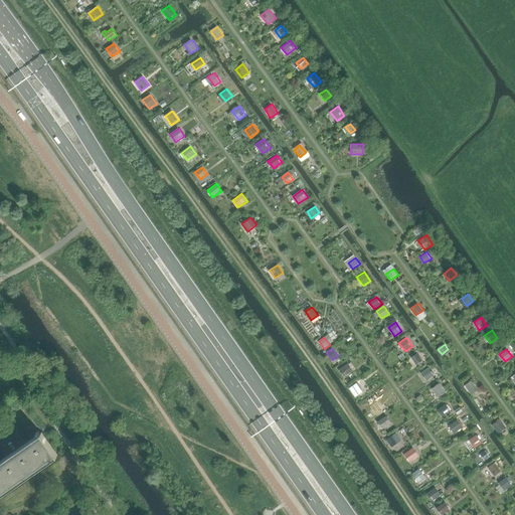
[(422,360),(417,353),(411,357),(416,364),(422,360)]
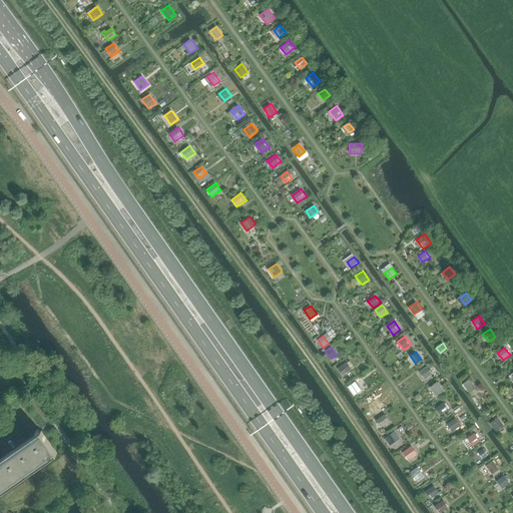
[(343,376),(352,369),(347,362),(338,369),(343,376)]
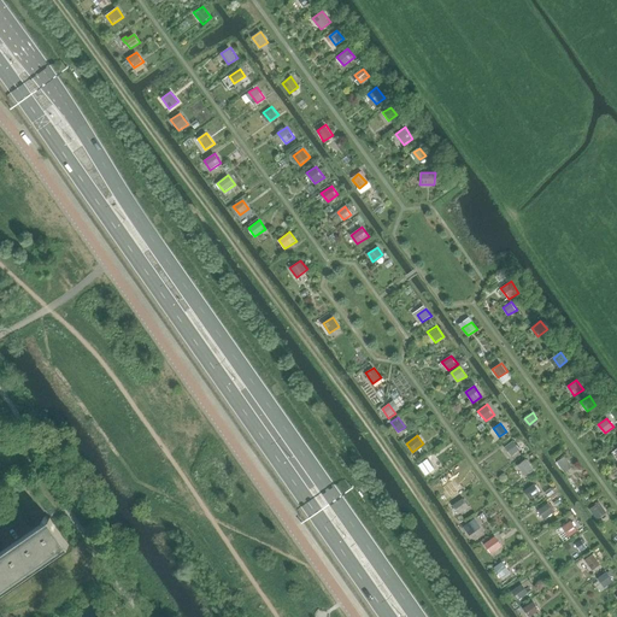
[(522,451),(513,440),(505,447),(513,457),(522,451)]
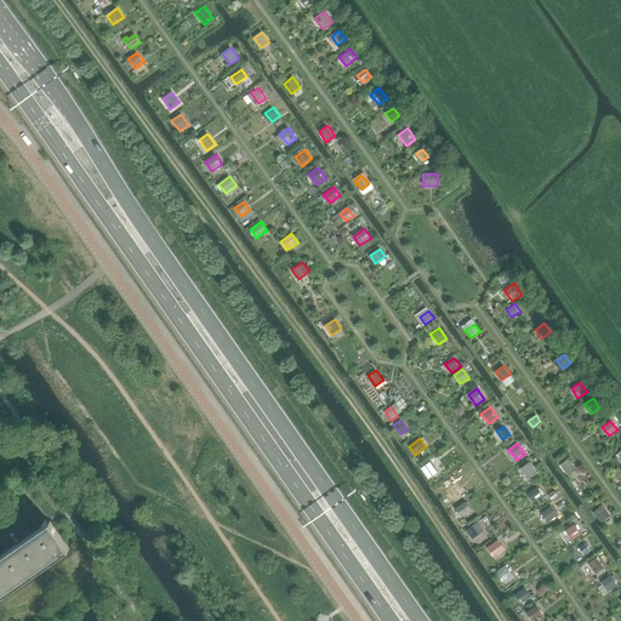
[(560,465),(568,476),(576,469),(569,459),(560,465)]
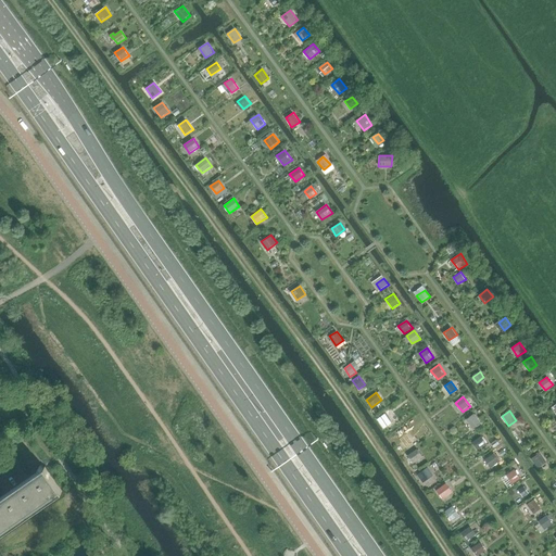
[(482,424),(475,414),(466,419),(474,429),(482,424)]
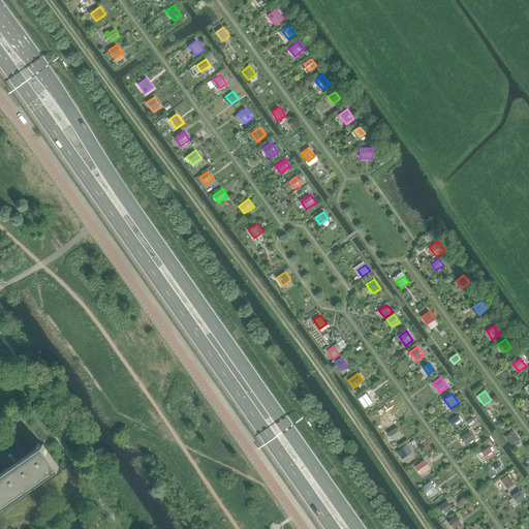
[(374,402),(369,395),(364,398),(369,405),(374,402)]
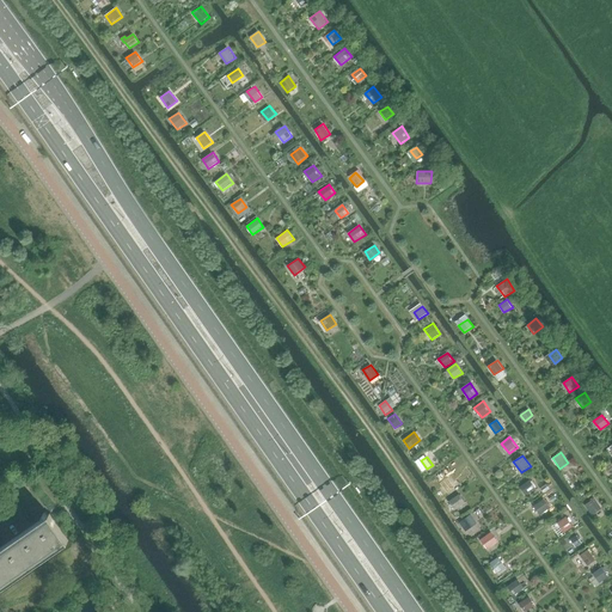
[(17,493),(29,483),(25,477),(12,485),(17,493)]
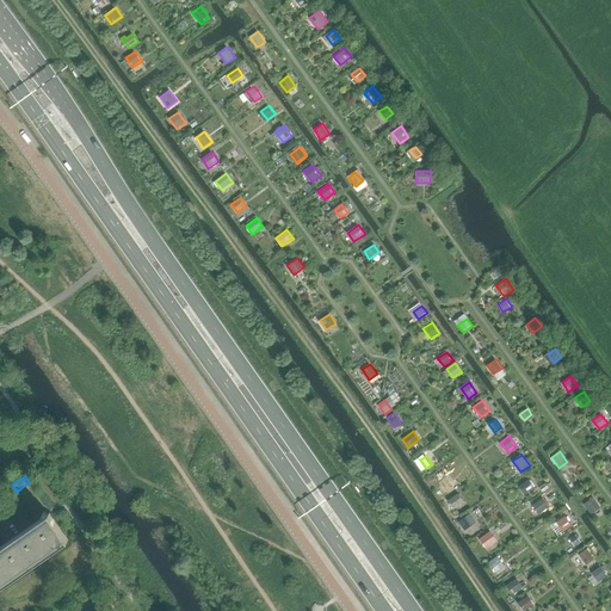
[(440,486),(446,493),(455,487),(449,480),(440,486)]
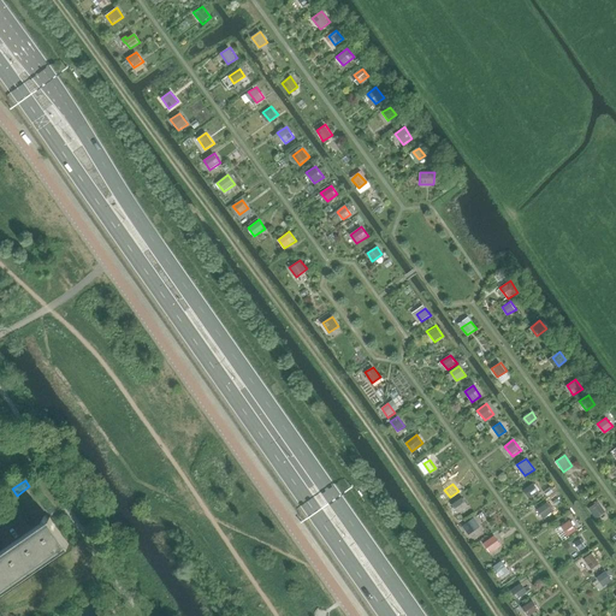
[(526,489),(532,496),(538,491),(533,484),(526,489)]
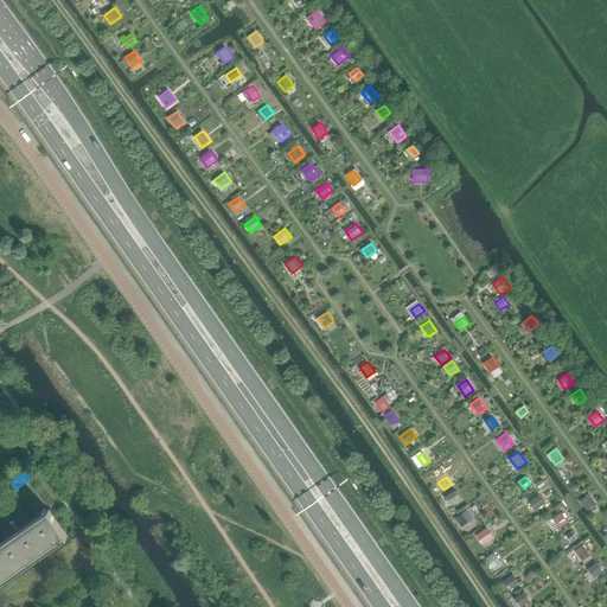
[(20,493),(33,485),(29,479),(17,489),(20,493)]
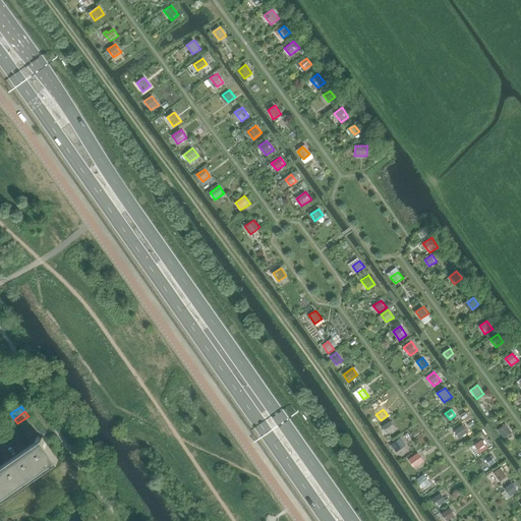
[(20,428),(32,421),(29,416),(17,423),(20,428)]
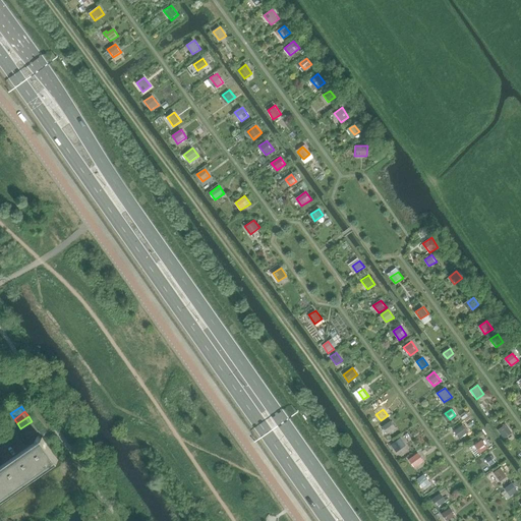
[(387,433),(396,427),(391,420),(382,426),(387,433)]
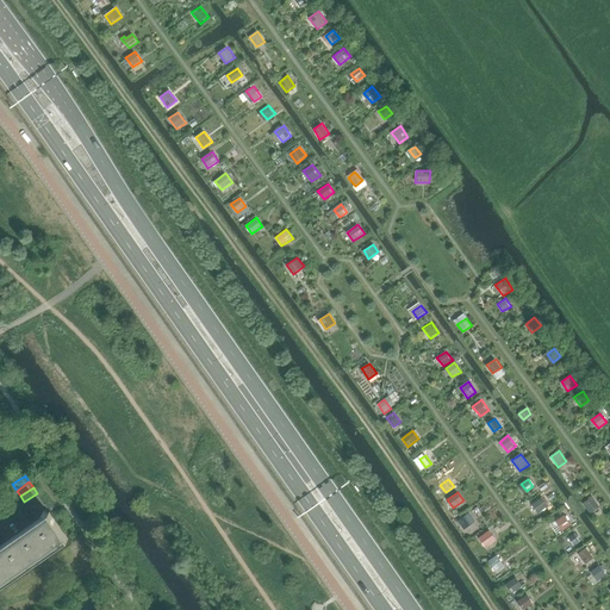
[(29,508),(41,499),(37,493),(24,502),(29,508)]
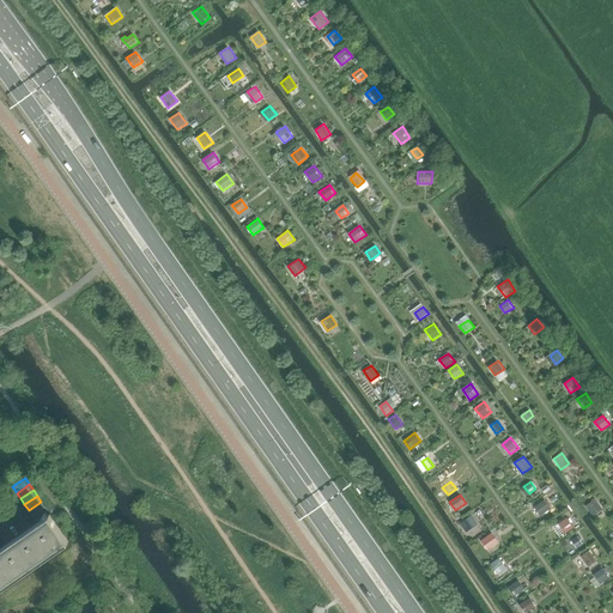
[(545,499),(534,507),(539,513),(550,507),(545,499)]
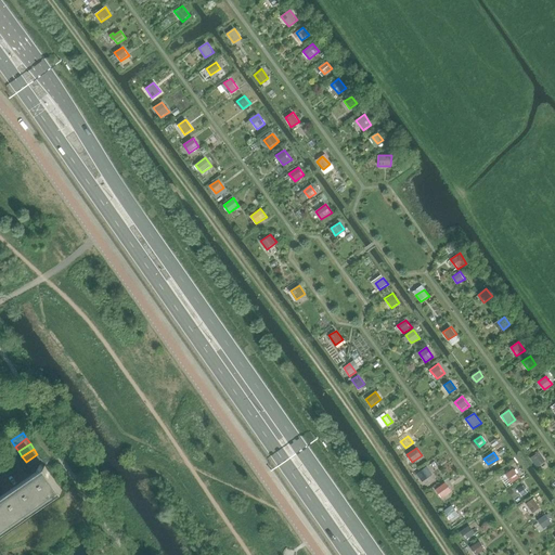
[(545,462),(539,453),(531,459),(537,466),(545,462)]
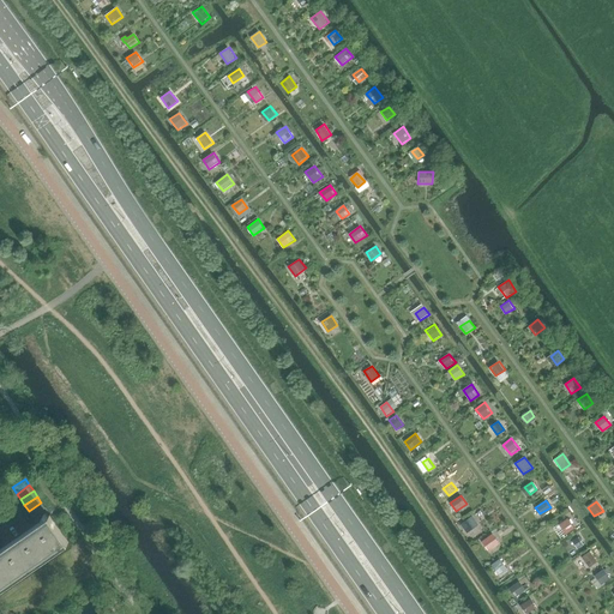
[(32,517),(46,509),(41,503),(29,511),(32,517)]
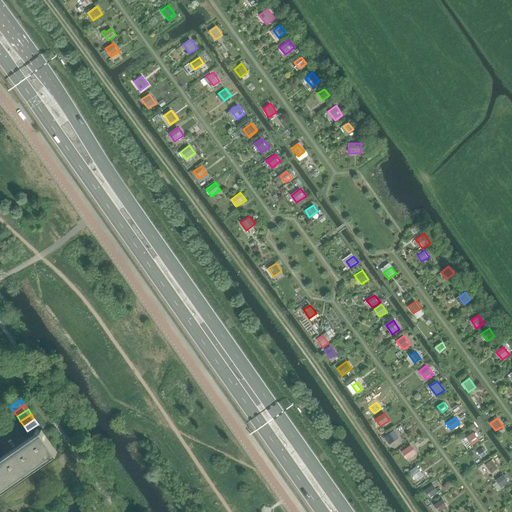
[(0,488),(29,469),(56,450),(42,429),(0,458),(0,488)]
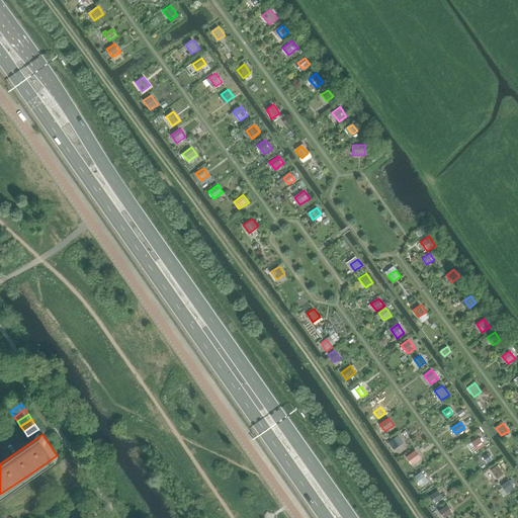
[(404,442),(399,435),(389,442),(395,449),(404,442)]
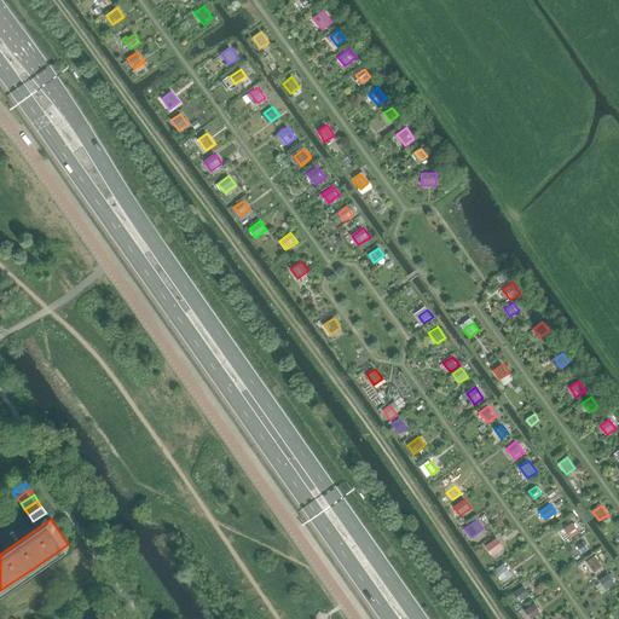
[(571,534),(565,526),(556,532),(562,541),(571,534)]
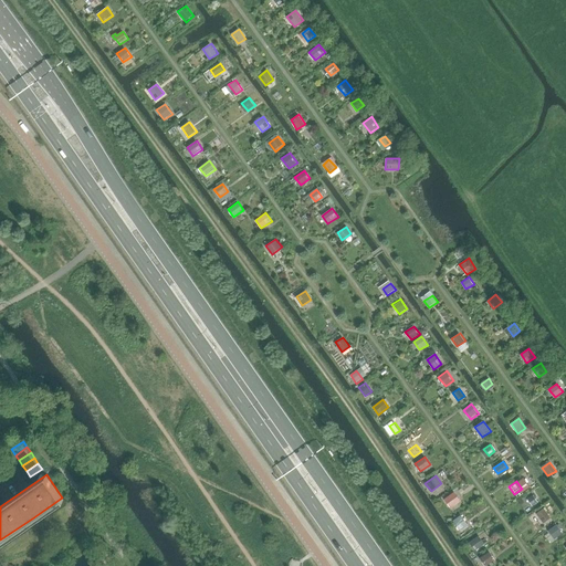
[(461,500),(454,492),(444,499),(450,507),(461,500)]
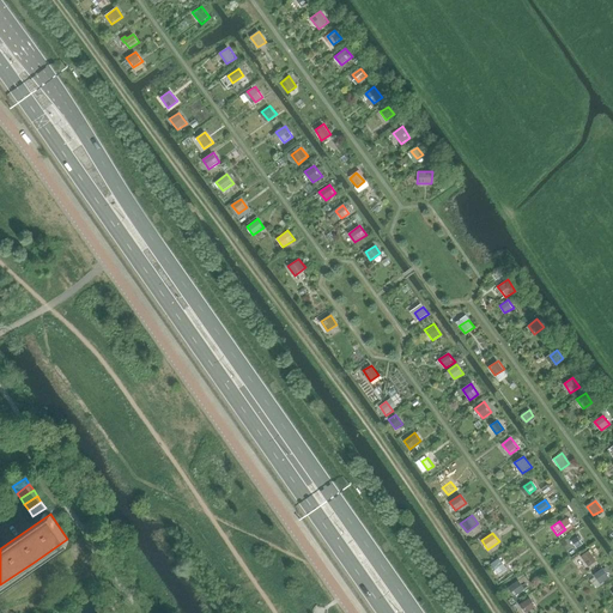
[(589,551),(581,556),(587,564),(594,558),(589,551)]
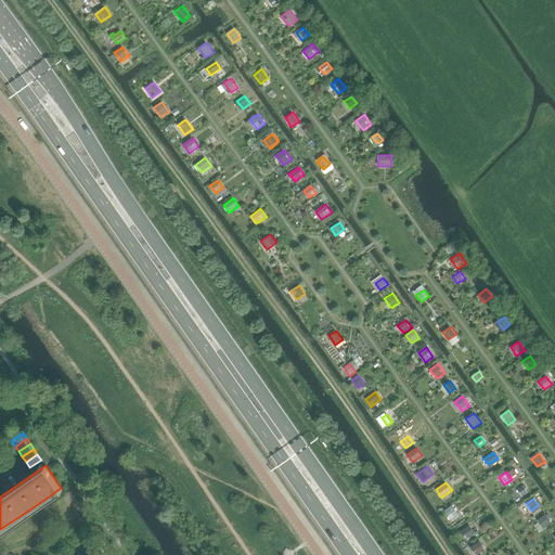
[(460,515),(452,505),(444,511),(451,520),(460,515)]
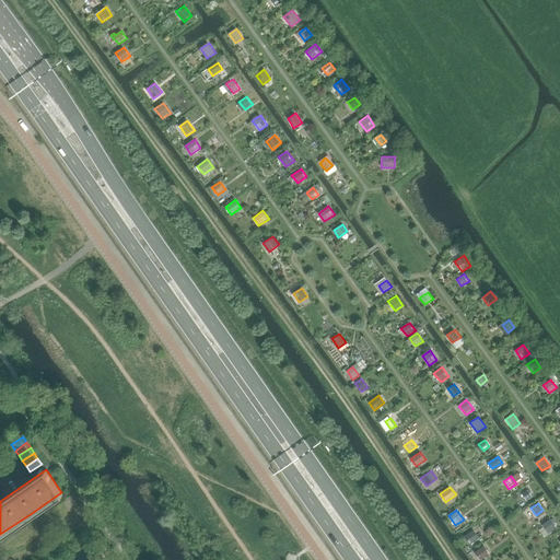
[(550,518),(543,525),(548,533),(557,527),(550,518)]
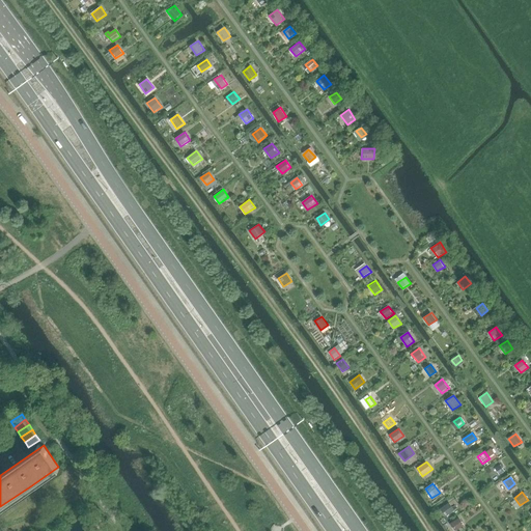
[(446,516),(455,510),(449,502),(440,508),(446,516)]
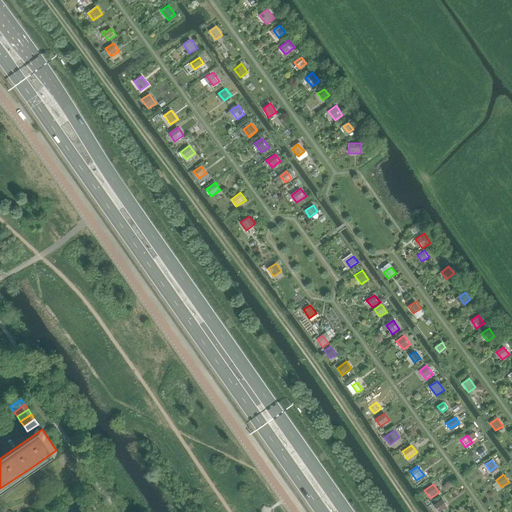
[(78,504),(89,497),(85,492),(75,499),(78,504)]
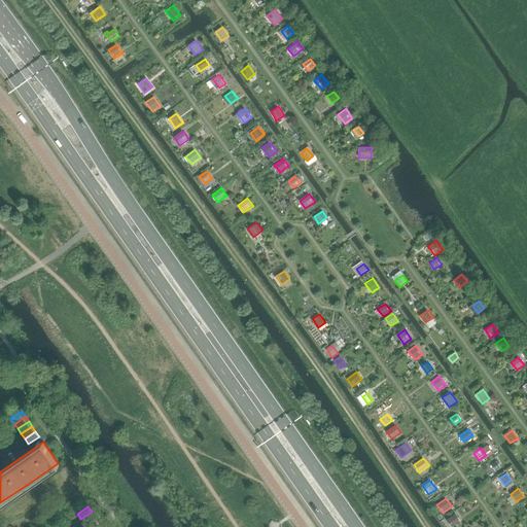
[(83,524),(95,517),(92,512),(80,519),(83,524)]
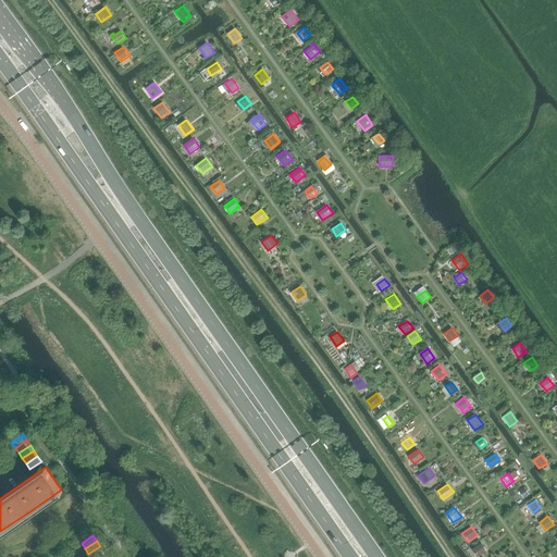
[(478,556),(487,551),(482,543),(472,548),(478,556)]
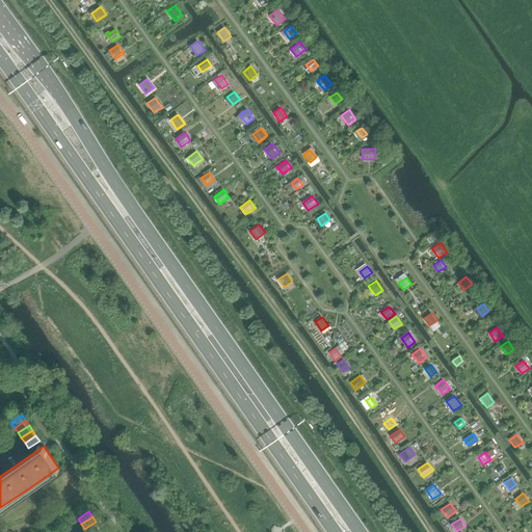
[(86,531),(90,531),(99,526),(96,522),(84,529),(86,531)]
